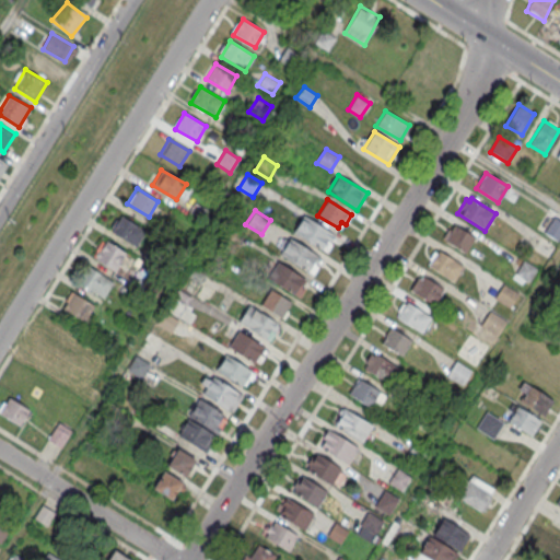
[(142,229),(133,244),(112,231),(120,216),(142,229)]
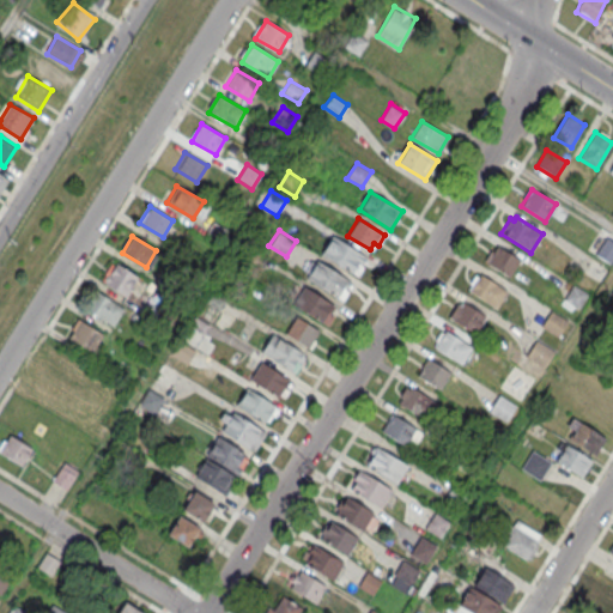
[(332,236),(321,253),(359,275),(364,267),(362,266),(366,258),(332,236)]
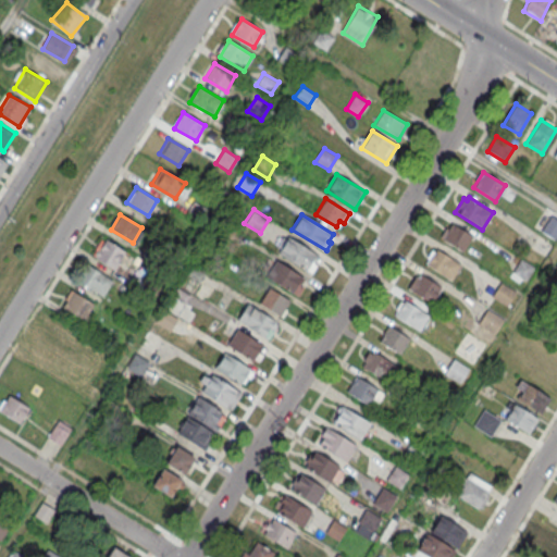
[(541,231),(551,214),(556,218),(556,237),(556,239),(541,231)]
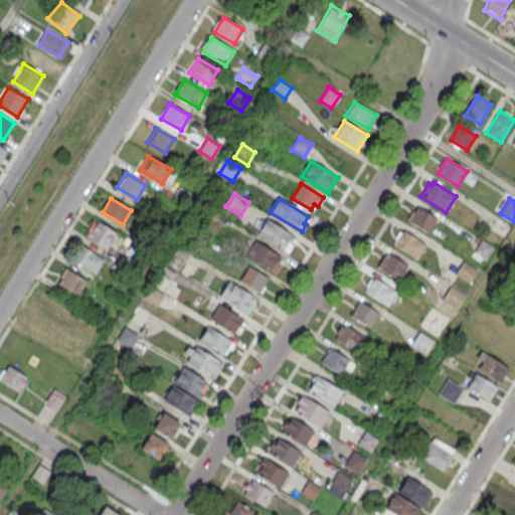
[(437,217),(427,233),(407,220),(417,205),(437,217)]
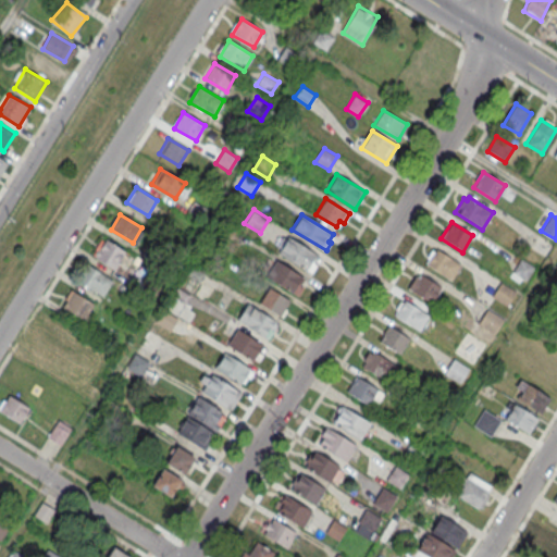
[(546,255),(553,244),(537,234),(531,245),(546,255)]
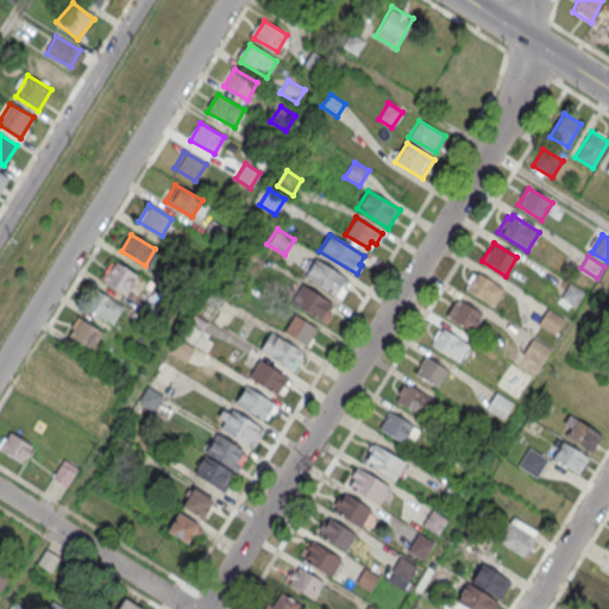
[(314,258),(305,275),(341,297),(346,289),(344,288),(349,280),(314,258)]
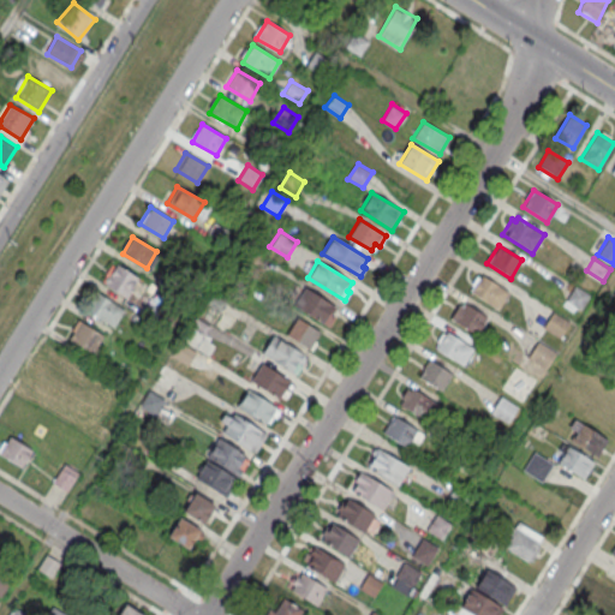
[(138,278),(126,298),(103,284),(115,263),(138,278)]
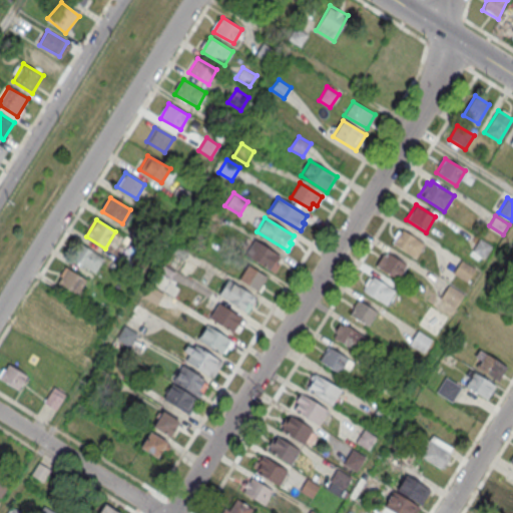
[(402,229),(425,243),(416,259),(393,243),(402,229)]
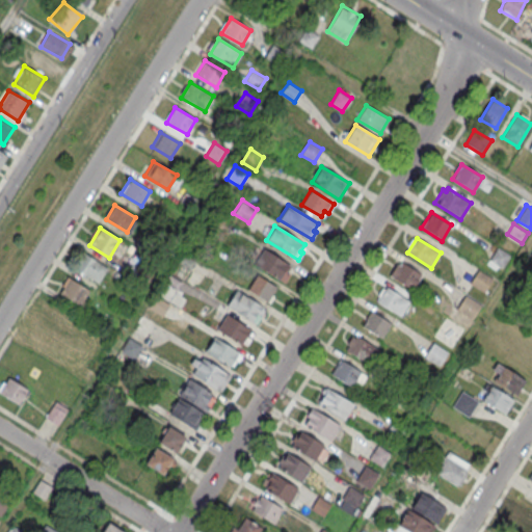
[(261,247),(251,262),(285,282),(289,274),(287,272),(291,266),(261,247)]
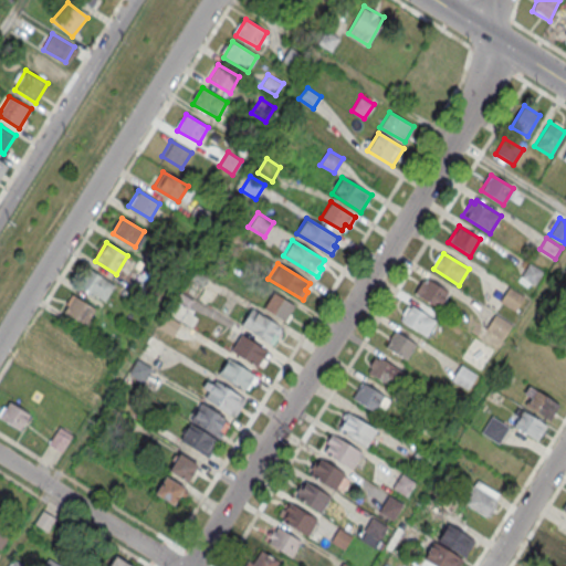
[(541,269),(528,266),(525,279),(537,282),(541,269)]
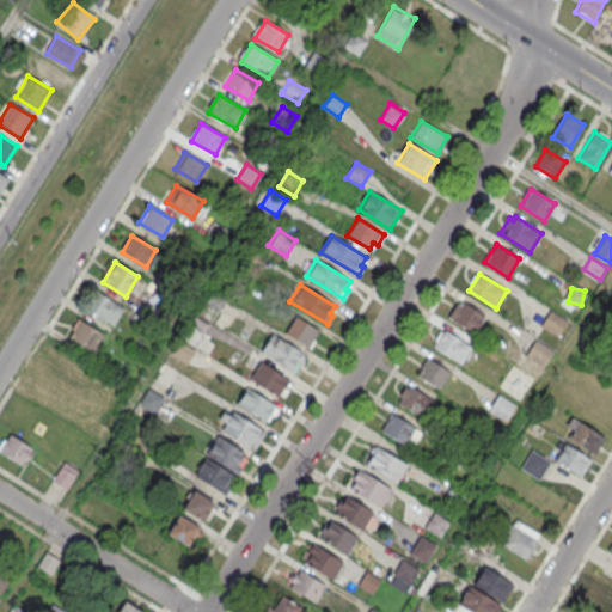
[(123,307),(112,324),(86,308),(97,291),(123,307)]
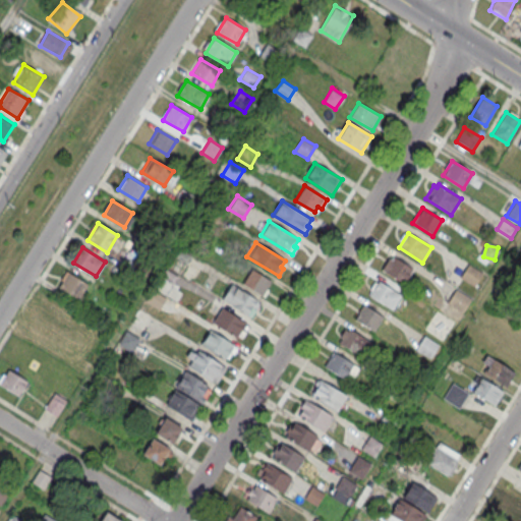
[(382,270),(389,257),(391,259),(393,256),(413,268),(404,283),(382,270)]
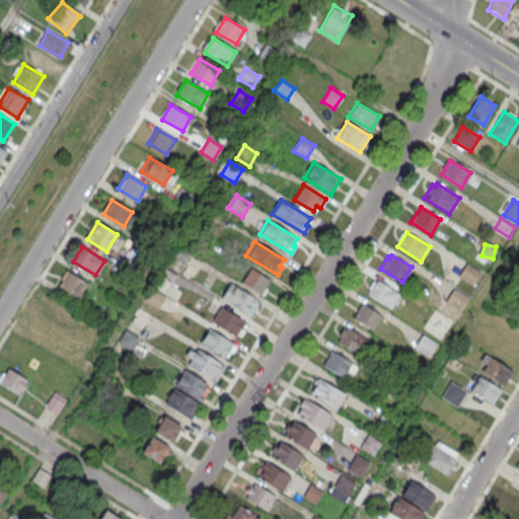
[(458,276),(466,263),(482,272),(472,285),(458,276)]
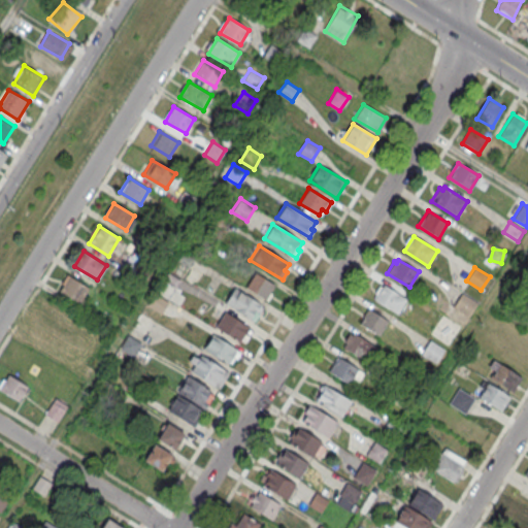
[(255,271),(245,287),(266,299),(275,285),(255,271)]
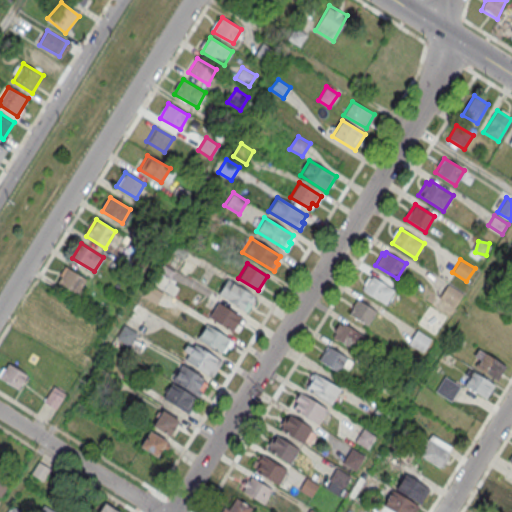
[(86,279),(81,288),(84,290),(81,295),(58,281),(62,276),(59,274),(65,266),(86,279)]
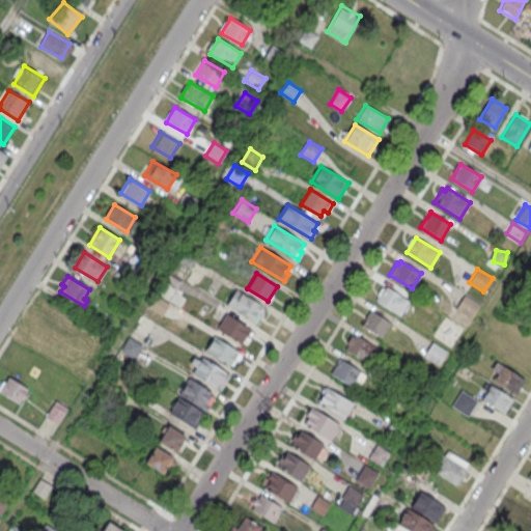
[(376,300),(400,314),(409,300),(386,285),(385,288),(382,286),(376,294),(379,296),(376,300)]
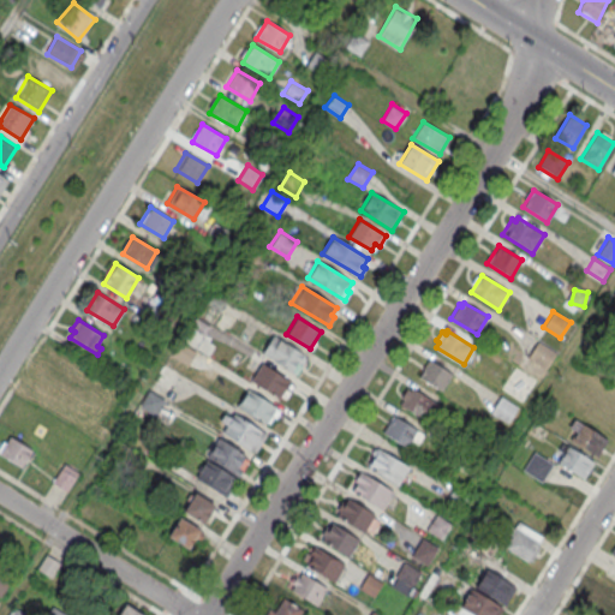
[(273,335),(262,352),(291,370),(302,353),(273,335)]
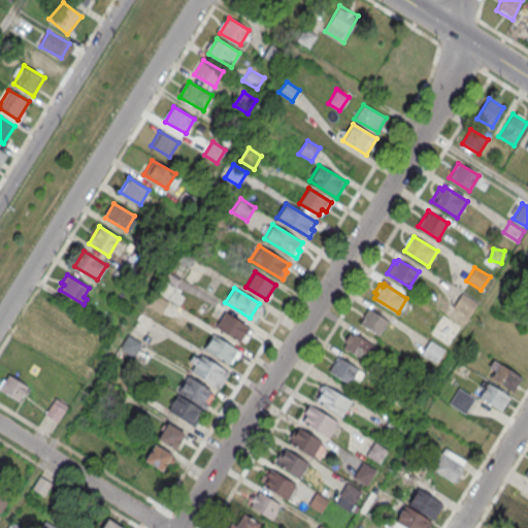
[(462,292),(479,302),(469,317),(453,306),(462,292)]
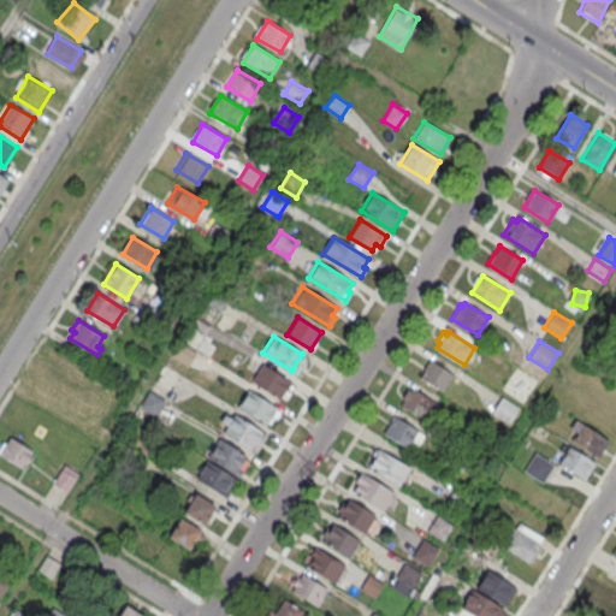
[(171,357),(181,342),(195,351),(185,367),(171,357)]
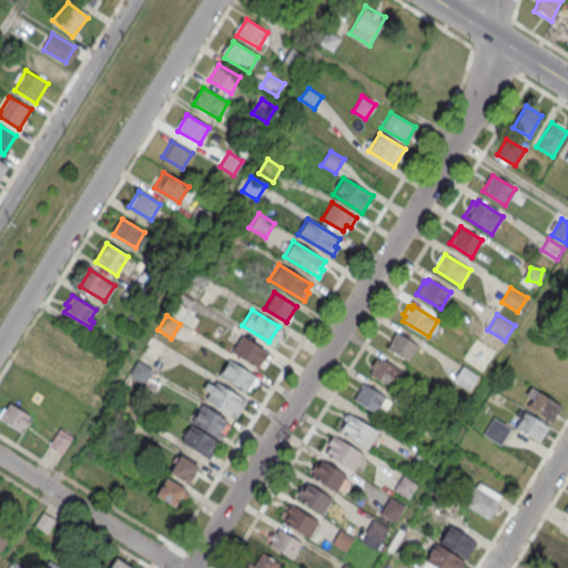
[(386,347),(395,332),(418,345),(408,362),(386,347)]
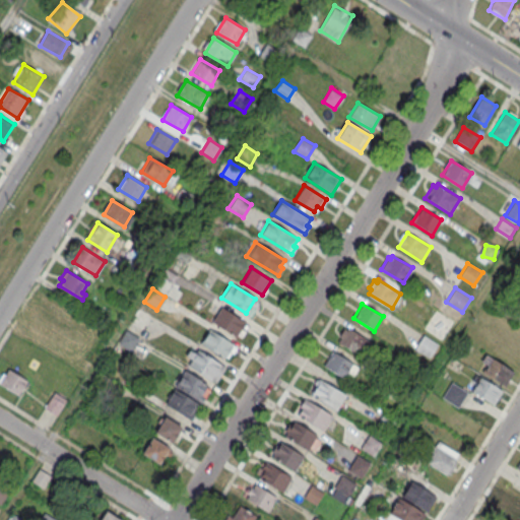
[(220,306),(211,321),(237,336),(246,322),(220,306)]
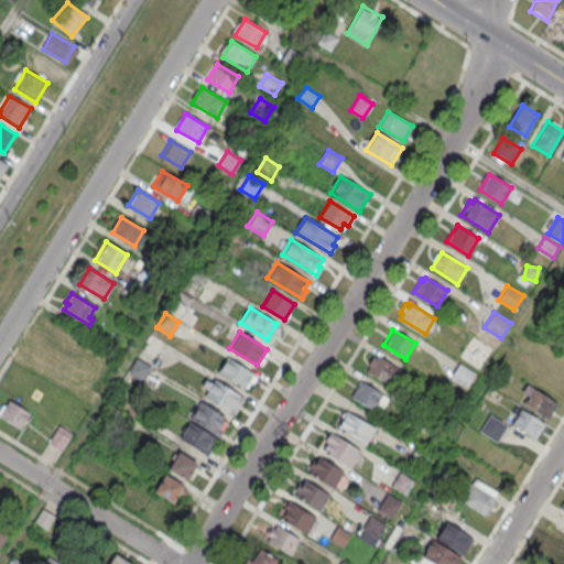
[(367,370),(392,386),(401,370),(377,355),(376,357),(372,356),(367,364),(369,366),(367,370)]
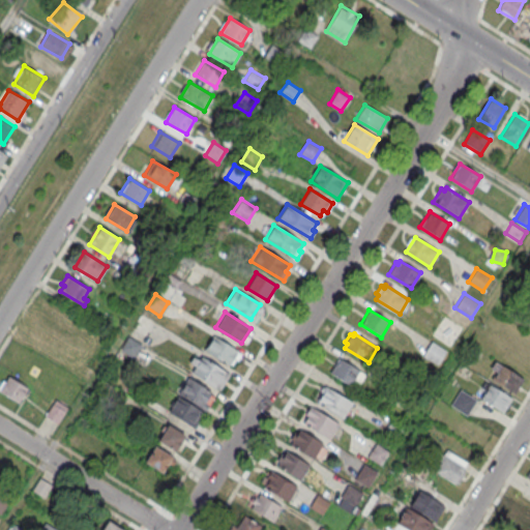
[(213,334),(203,351),(231,367),(240,351),(213,334)]
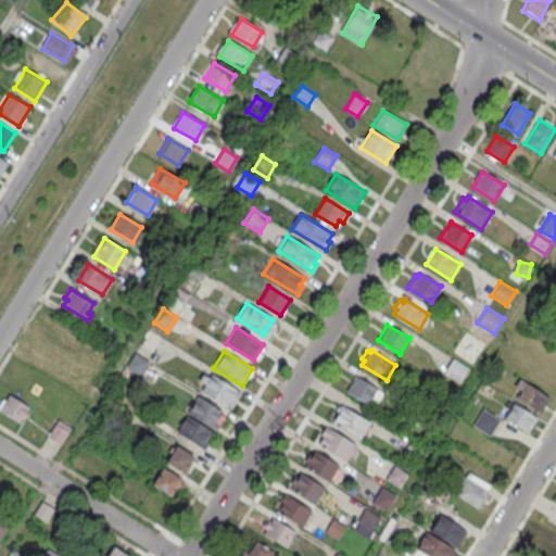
[(126,367),(136,353),(149,362),(140,376),(126,367)]
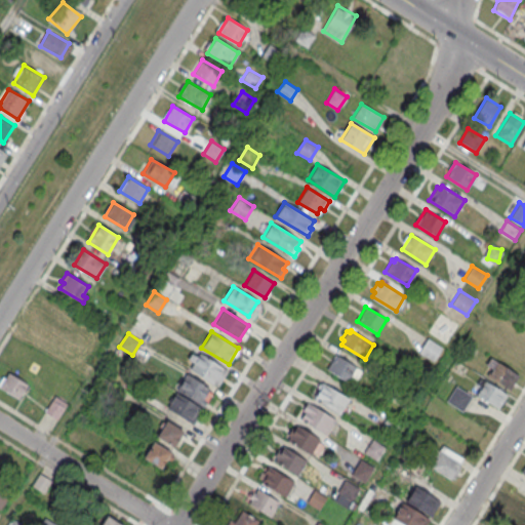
[(418,351),(428,337),(442,347),(434,361),(418,351)]
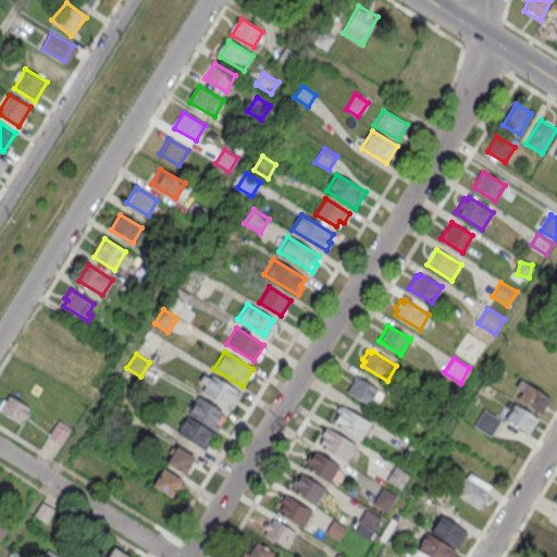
[(240,393),(211,374),(209,378),(202,374),(198,381),(205,384),(200,391),(231,409),(240,393)]
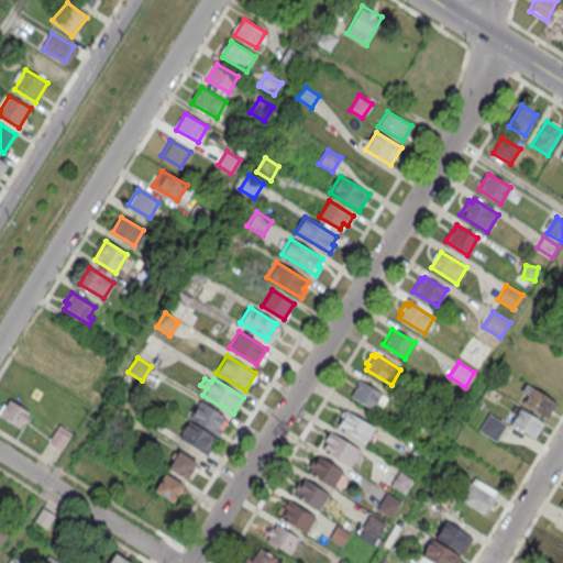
[(350,396),(373,409),(376,404),(382,407),(388,397),(360,379),(350,396)]
